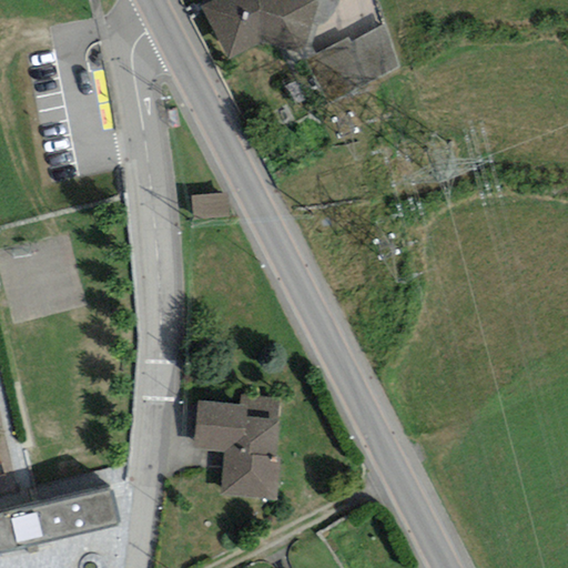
[(215,0),(200,9),(231,64),(264,46),(305,53),(320,0),(215,0)]
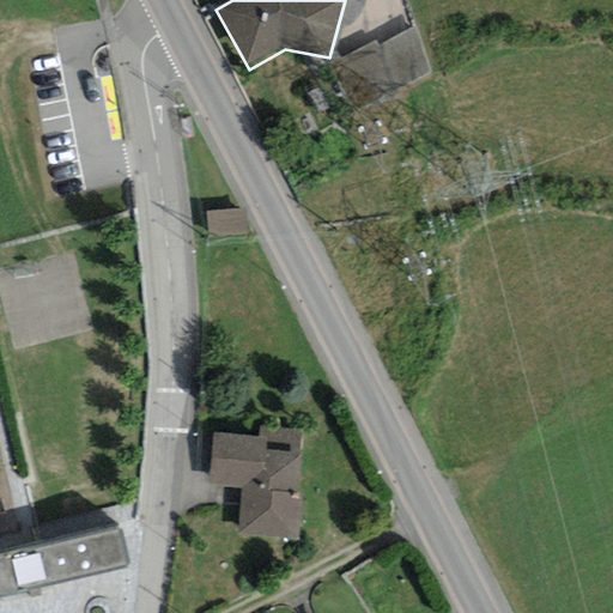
[(378,40),(338,59),(363,111),(434,77),(416,28),(382,46),(378,40)]
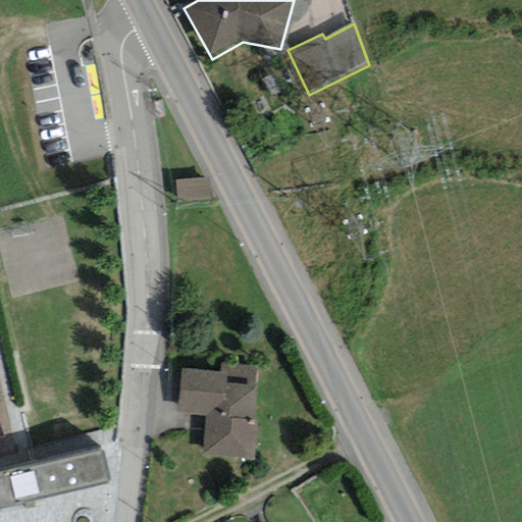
[(184,185),(185,203),(216,200),(214,181),(184,185)]
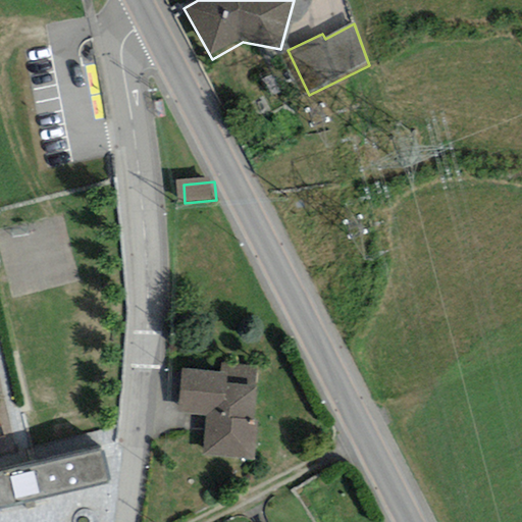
[(226,370),(183,366),(178,412),(205,414),(202,453),(256,458),(260,417),(254,417),(257,384),(225,381),(226,370)]
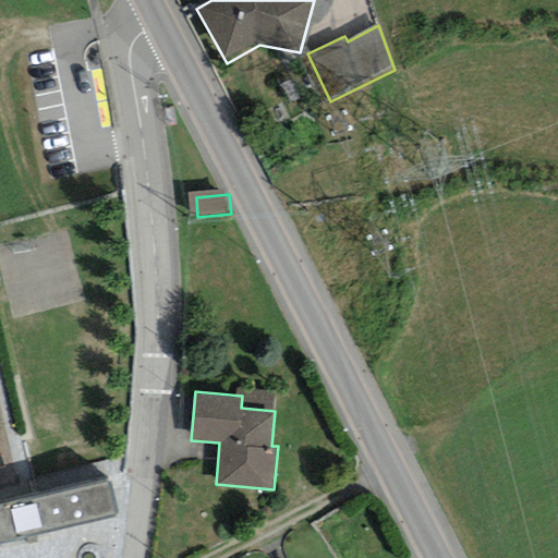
[(109,475),(0,501),(0,536),(117,508),(109,475)]
